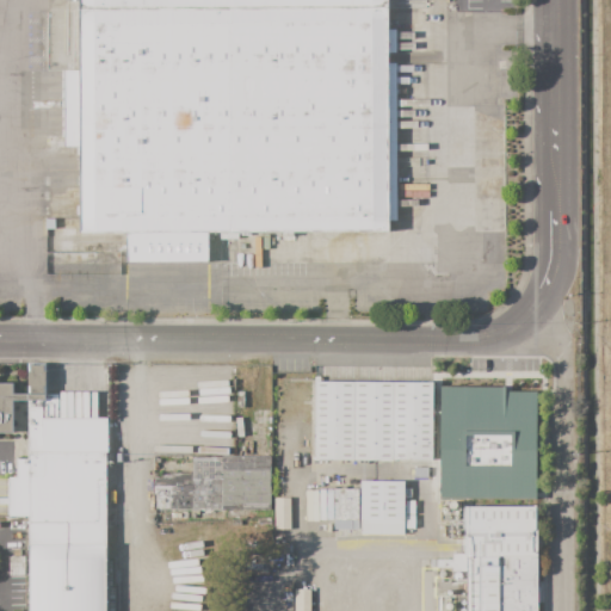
[(80,233),(127,233),(127,263),(210,263),(209,233),(389,233),(387,0),(78,0),(79,69),(65,71),(65,155),(79,155),(80,233)]
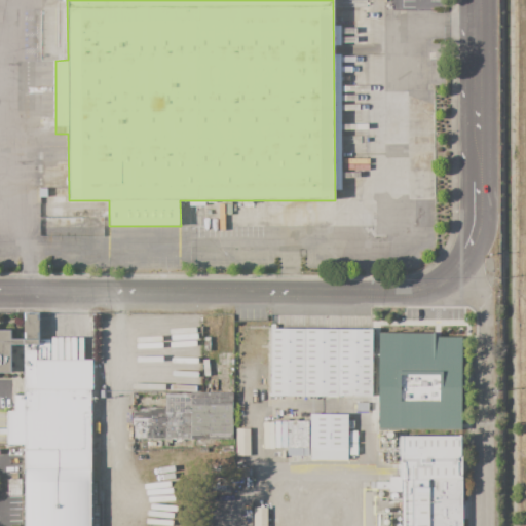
[(70,218),(90,217),(89,208),(70,208),(70,218)]
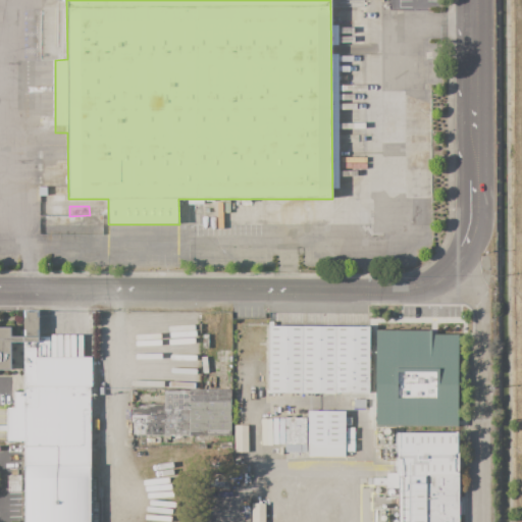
[(24,312),(38,312),(38,334),(24,334),(24,312)]
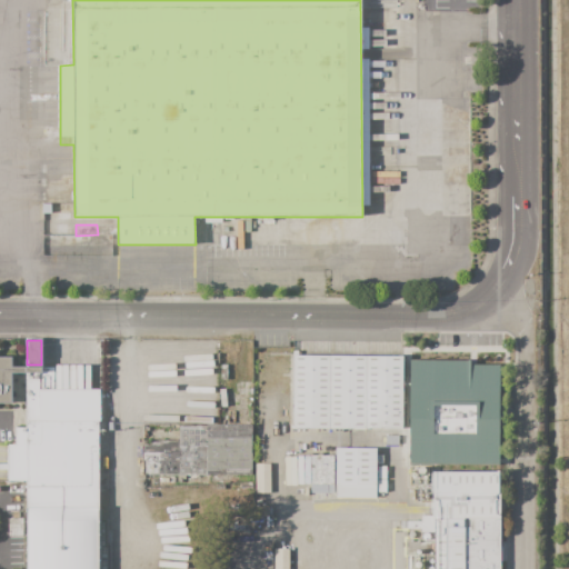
[(292,356),(403,357),(403,429),(291,428),(292,356)]
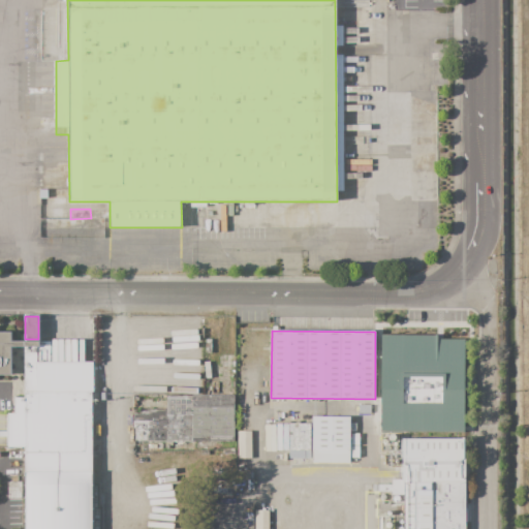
[(0,332),(10,333),(10,341),(50,341),(50,363),(92,363),(91,528),(25,528),(25,446),(8,446),(8,413),(14,413),(14,398),(24,398),(24,346),(10,346),(10,375),(0,374),(0,332)]
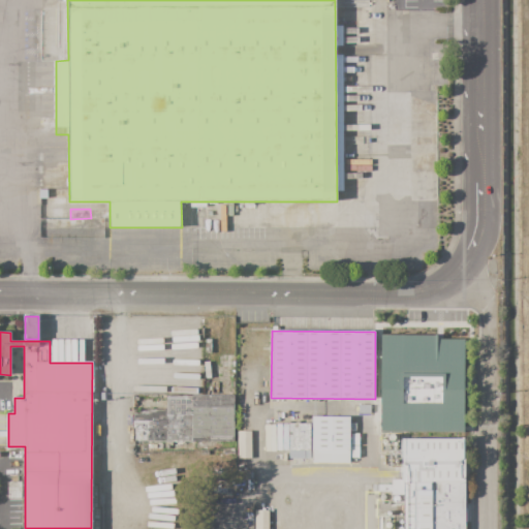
[(380,334),(437,334),(436,338),(464,338),(464,434),(379,434),(380,334)]
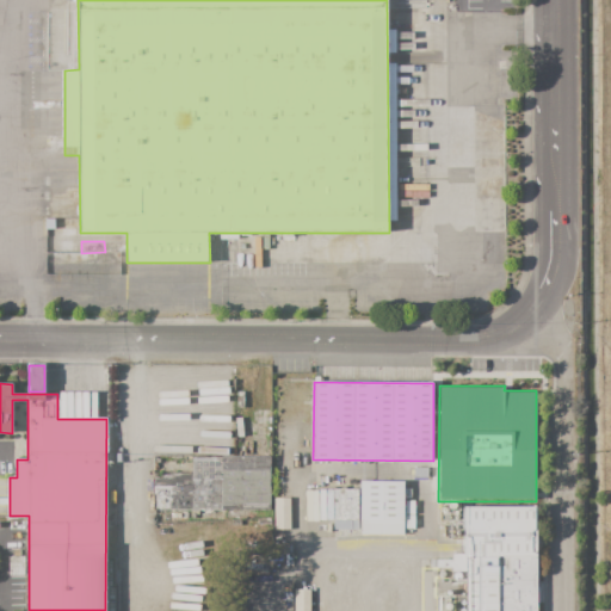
[(192,457),(270,457),(270,511),(156,511),(156,495),(154,495),(154,479),(159,479),(159,474),(191,474),(192,457)]
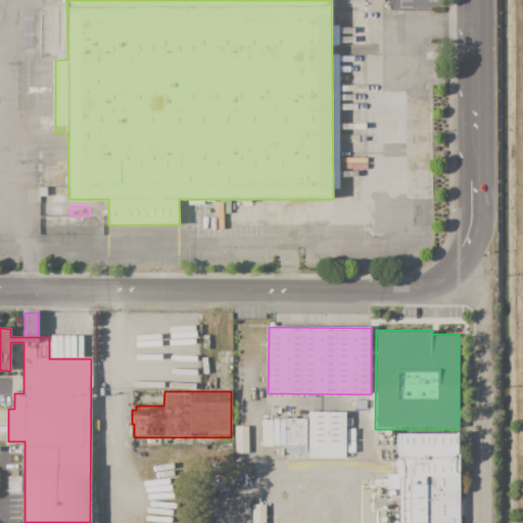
[(353,400),(369,400),(369,409),(353,409),(353,400)]
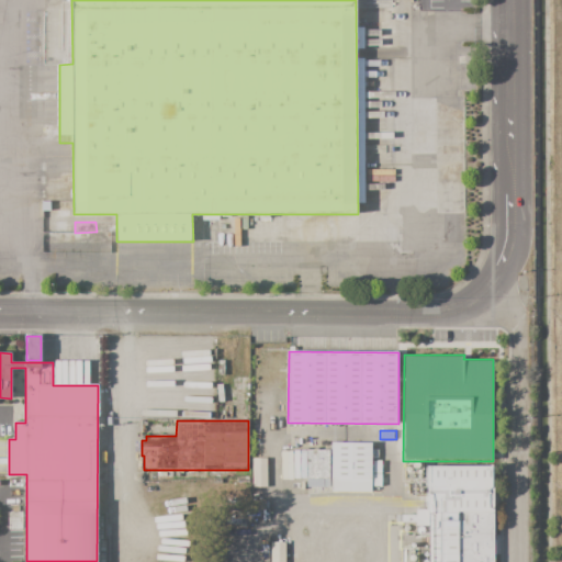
[(332,442),(371,442),(371,493),(332,493),(332,442)]
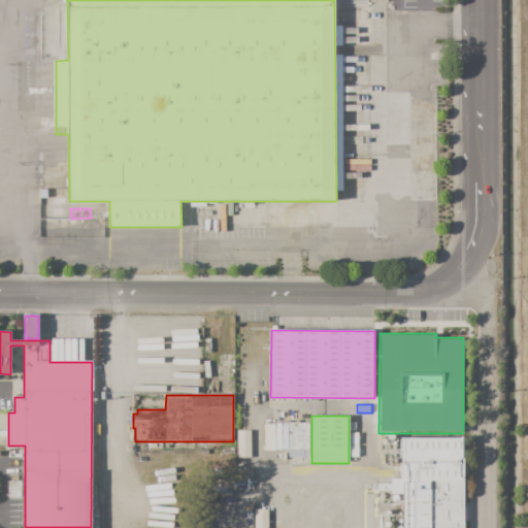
[(287,422),(309,422),(309,458),(286,458),(287,422)]
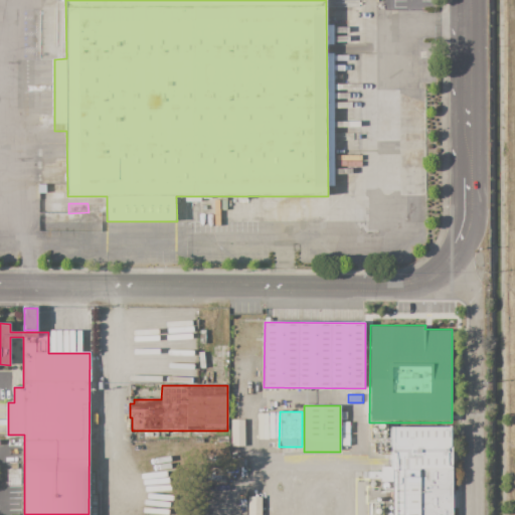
[(230,419),(244,419),(244,447),(230,447),(230,419)]
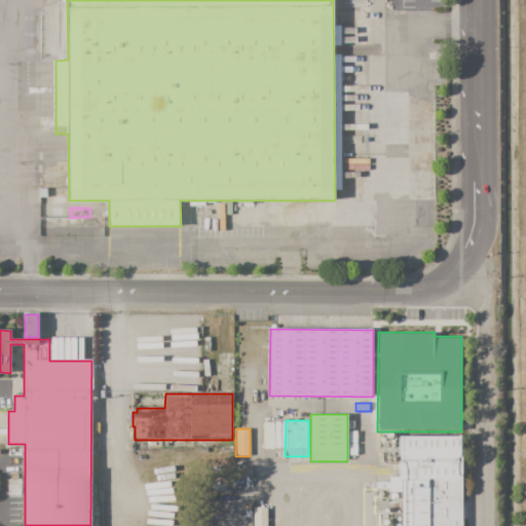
[(348,430),(357,430),(357,442),(348,442),(348,430)]
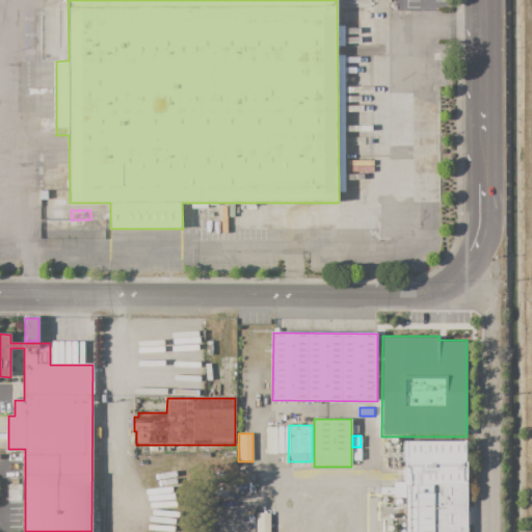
[(468,531),(468,525),(470,525),(470,511),(468,511),(468,442),(404,442),(404,485),(406,485),(406,531),(468,531)]
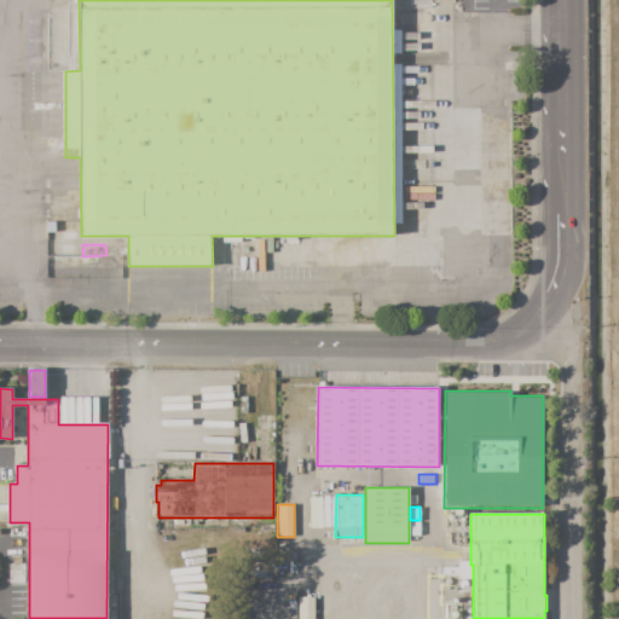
[(411,524),(421,524),(421,537),(410,537),(411,524)]
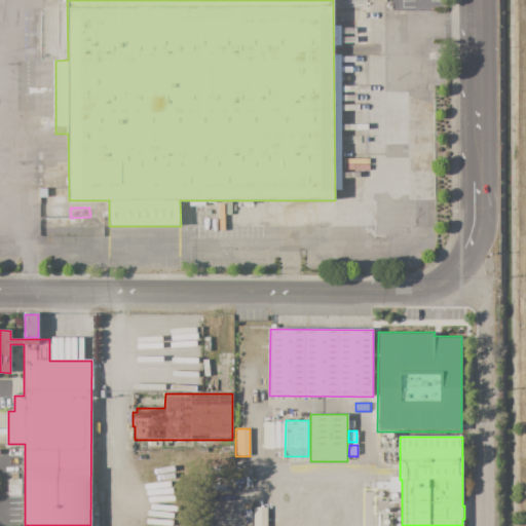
[(236,470),(249,470),(249,478),(236,478),(236,470)]
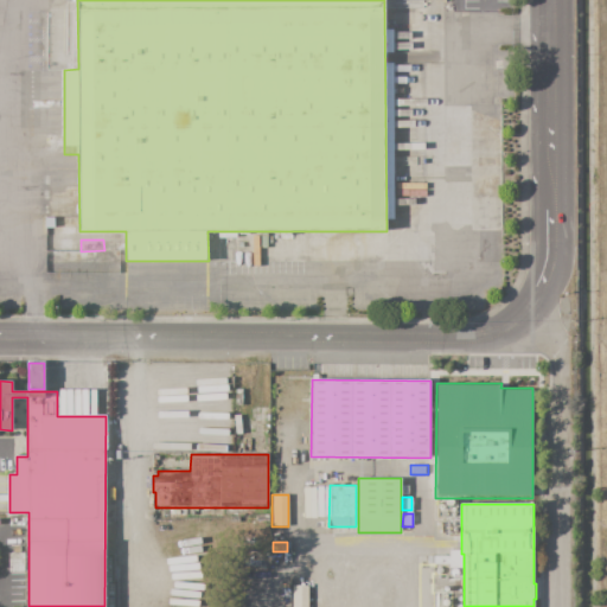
[(293,606),(293,586),(308,585),(308,606),(293,606)]
